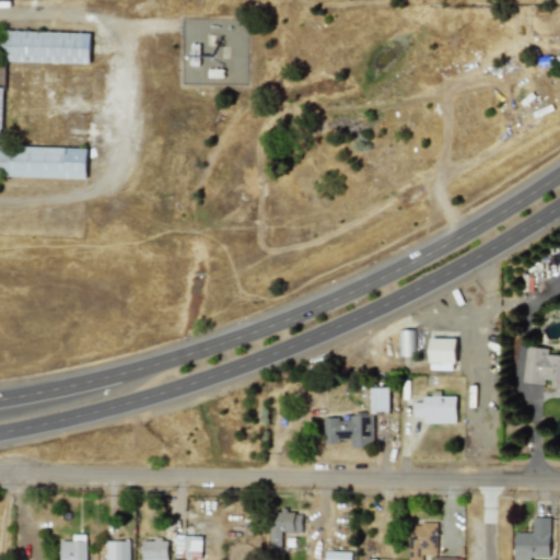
[(89,63),(90,33),(3,31),(2,61),(89,63)]
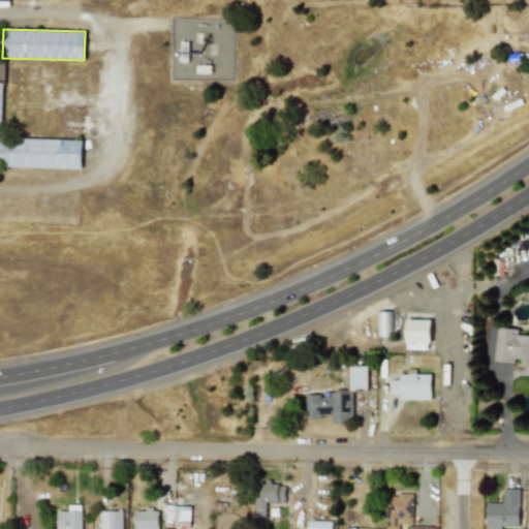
[(528,73),(519,78),(527,99),(528,98),(528,73)]
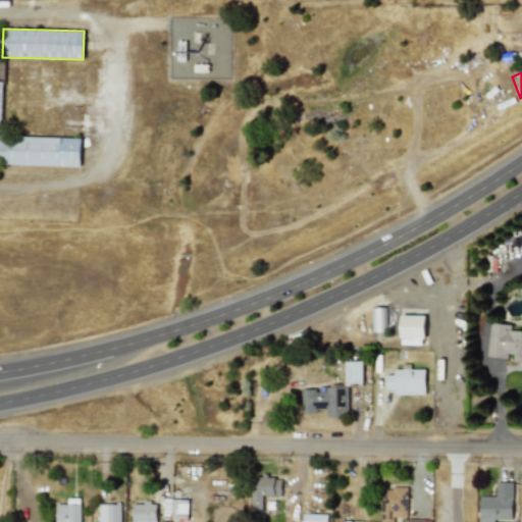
[(81,138),(1,135),(2,82),(0,81),(0,162),(80,165),(81,138)]
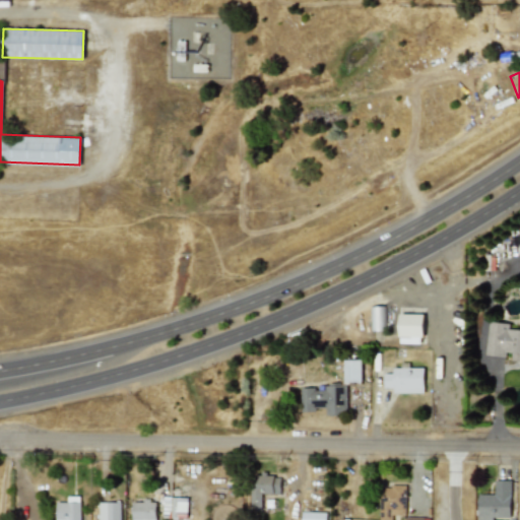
[(369,330),(383,330),(383,306),(369,306),(369,330)]
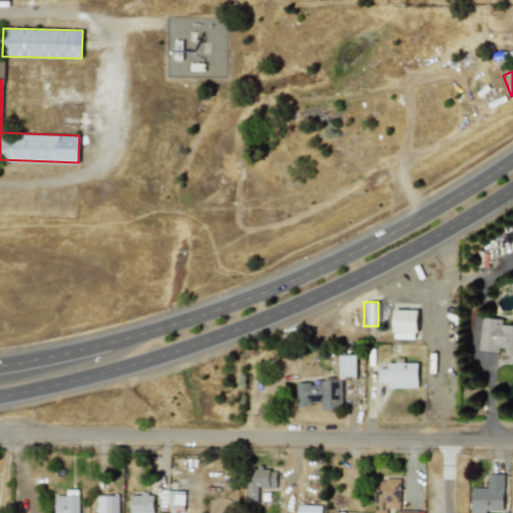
[(417,310),(393,310),(393,339),(416,339),(417,310)]
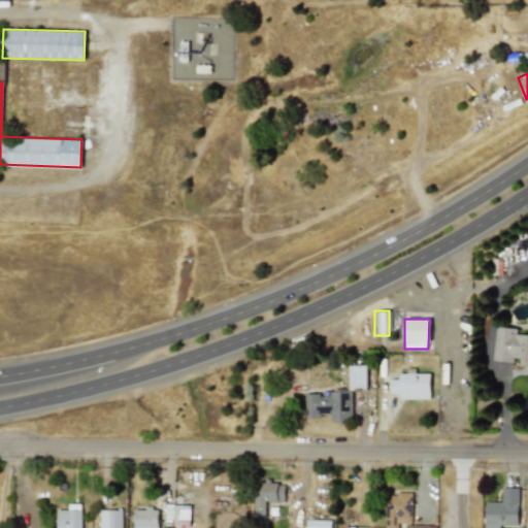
[(527,334),(516,333),(517,328),(496,326),(493,361),(517,363),(516,366),(527,366),(527,334)]
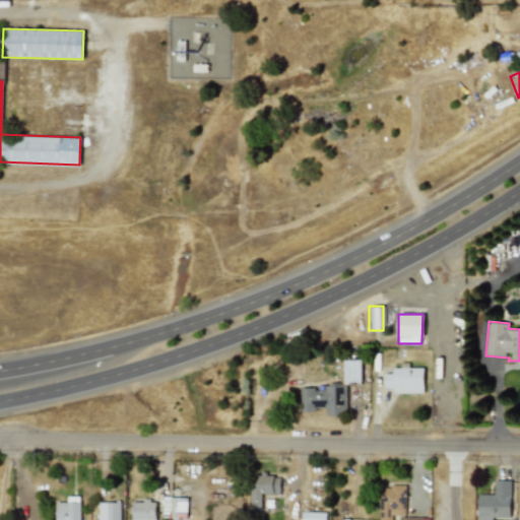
[(361,360),(343,360),(343,382),(361,382),(361,360)]
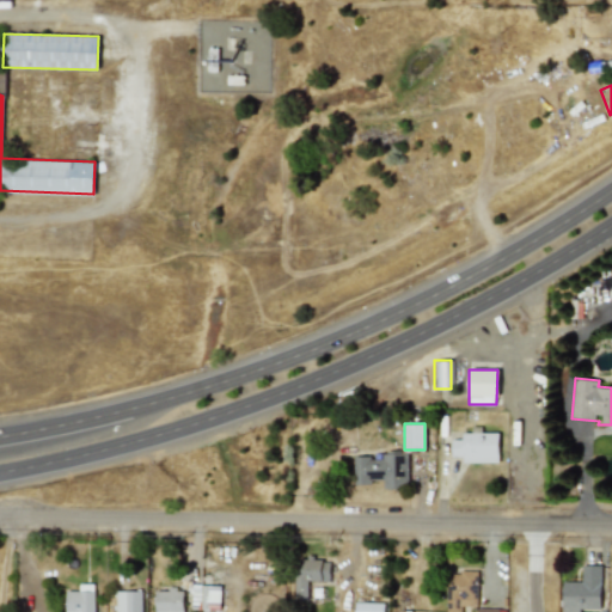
[(499,461),(497,432),(461,433),(461,439),(451,439),(451,456),(461,456),(461,463),(499,461)]
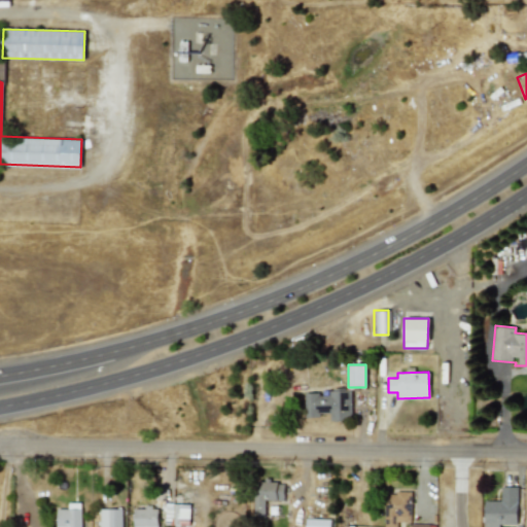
[(351,419),(351,389),(330,389),(330,420),(351,419)]
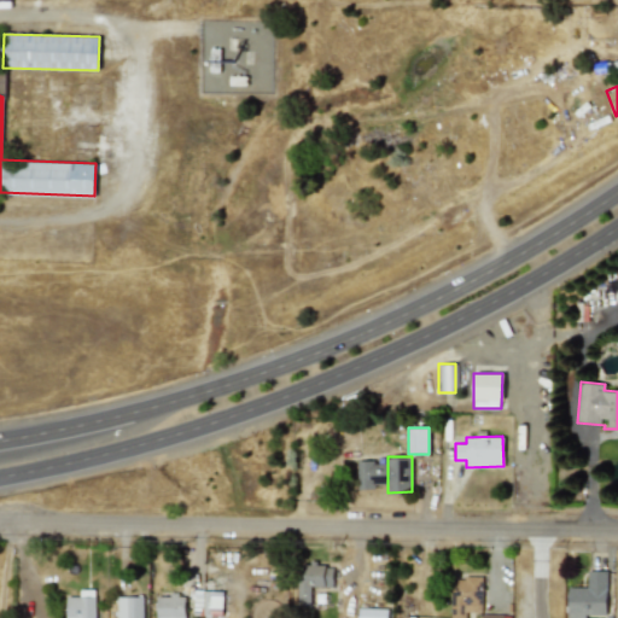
[(297,605),(310,606),(310,586),(332,587),(332,565),(298,564),(297,605)]
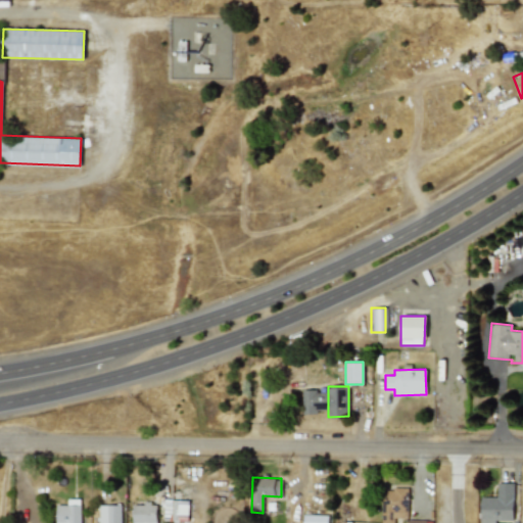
[(480,522),(495,522),(495,520),(513,520),(513,483),(496,482),(496,496),(480,496),(480,522)]
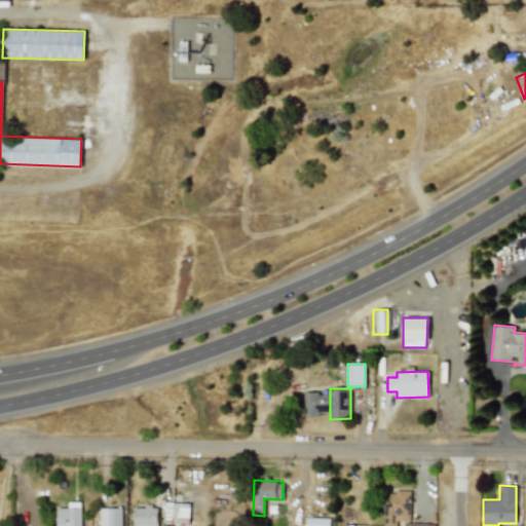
[(410,489),(383,490),(383,525),(396,525),(396,521),(410,521),(410,489)]
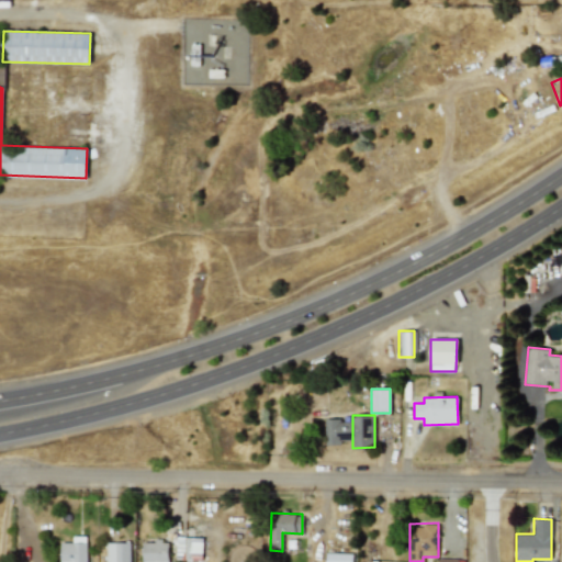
[(59,542),(59,561),(86,561),(86,536),(71,536),(71,542),(59,542)]
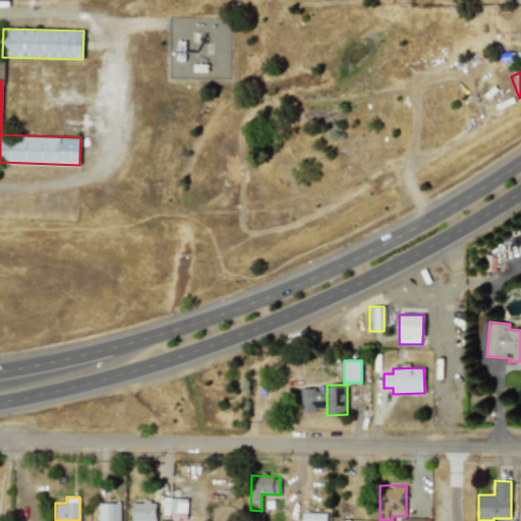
[(186,519),(187,498),(163,498),(163,518),(186,519)]
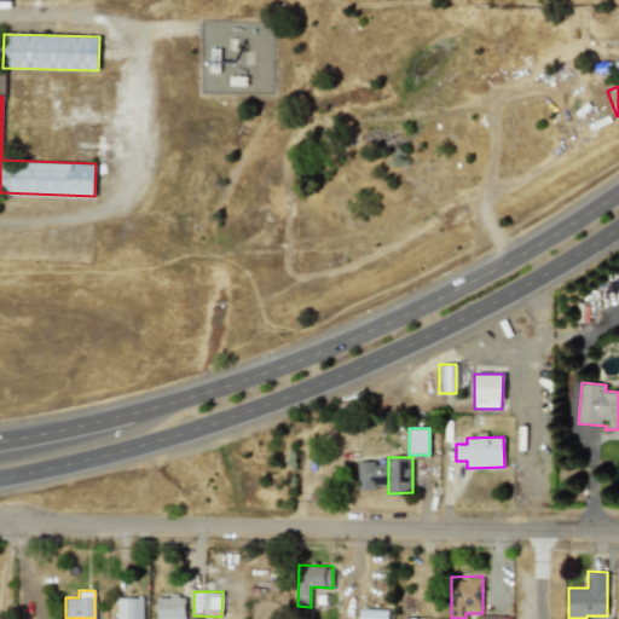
[(156,618),(184,618),(185,596),(156,596),(156,618)]
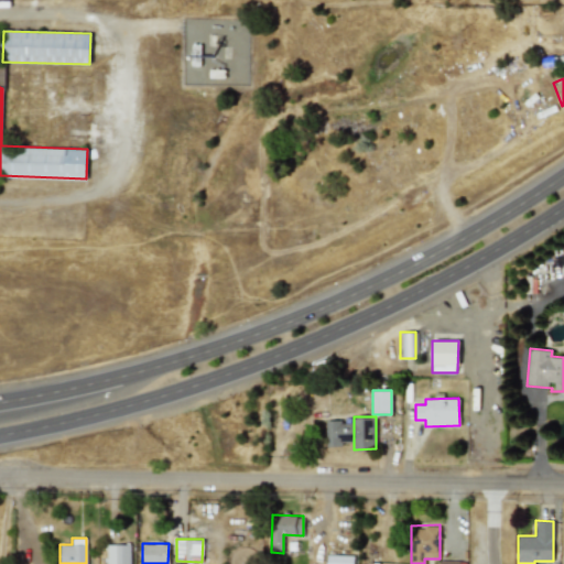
[(106,563),(129,563),(130,544),(106,544),(106,563)]
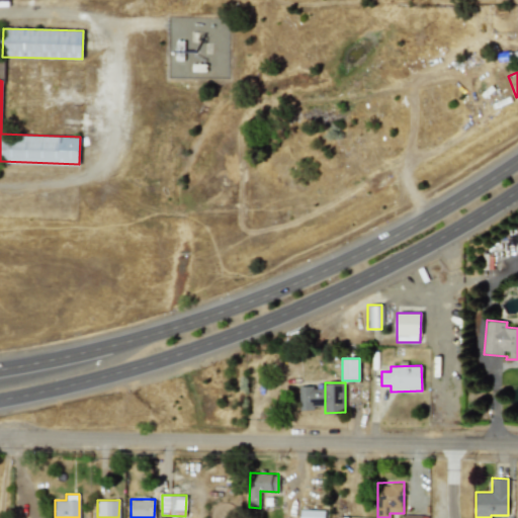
[(299,517),(324,517),(325,510),(300,509),(299,517)]
